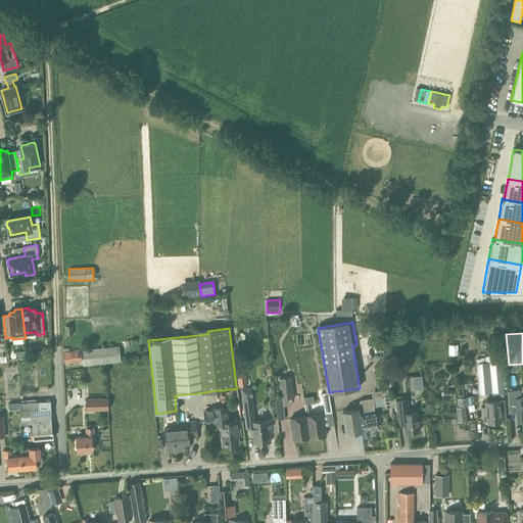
[(485,341),(485,352),(501,351),(501,340),(485,341)]
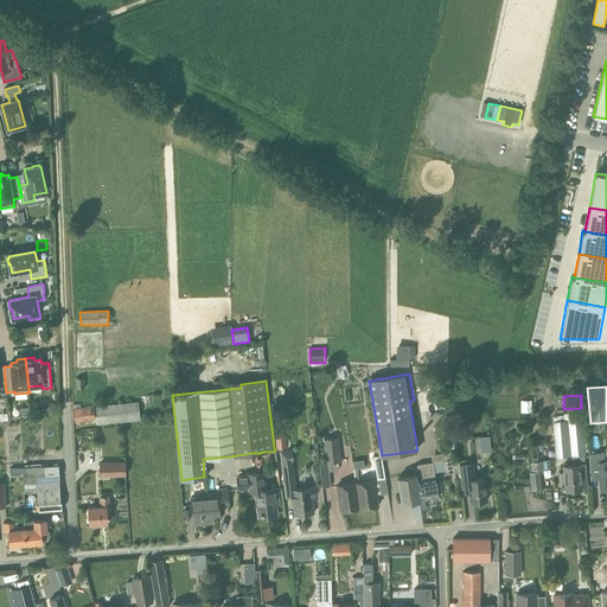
[(96,425),(139,420),(136,403),(95,409),(96,425)]
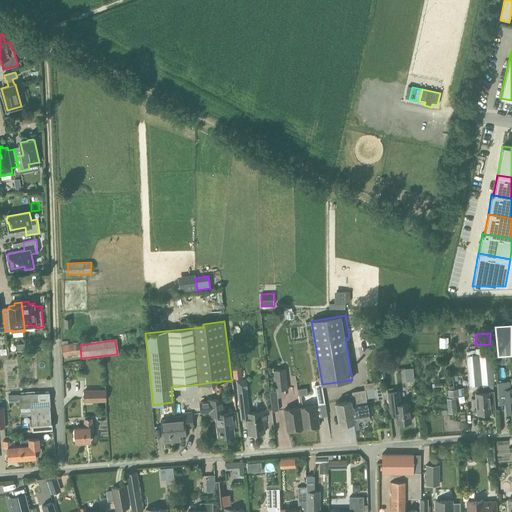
[(78,345),(62,347),(63,356),(79,354),(78,345)]
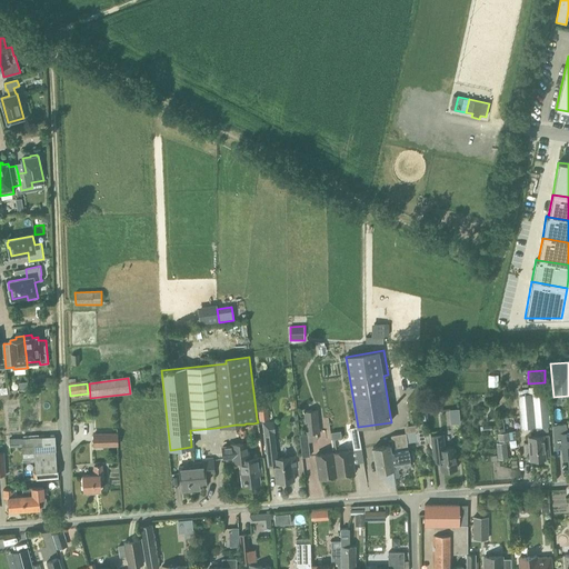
[(521,429),(549,427),(546,393),(518,396),(521,429)]
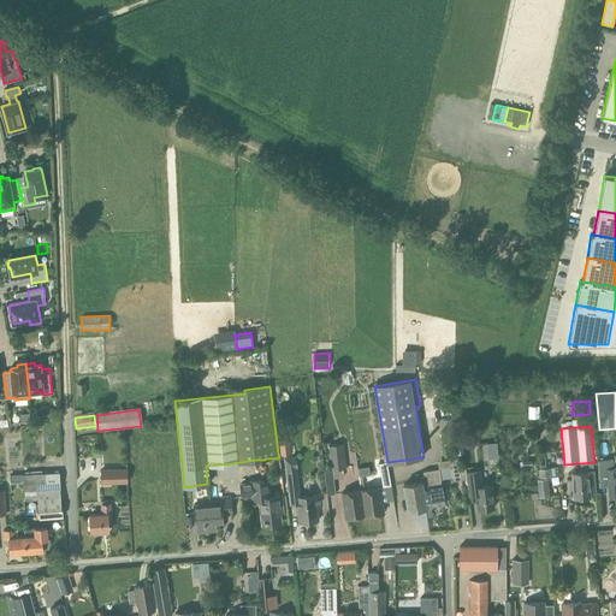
[(280,455),(290,454),(288,437),(279,438),(280,455)]
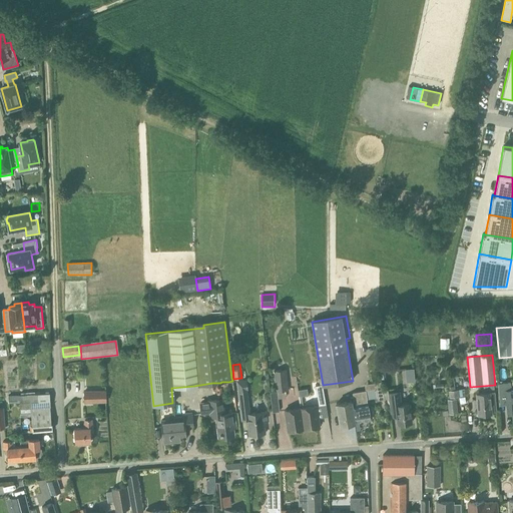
[(287,371),(277,371),(279,392),(289,391),(287,371)]
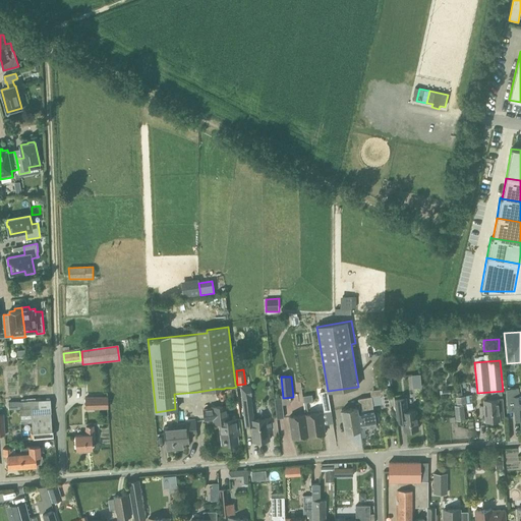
[(257,420),(256,414),(253,414),(251,395),(248,396),(248,387),(241,388),(245,427),(252,426),(253,433),(252,433),(253,443),(270,441),(269,433),(271,431),(272,431),(271,418),(257,420)]
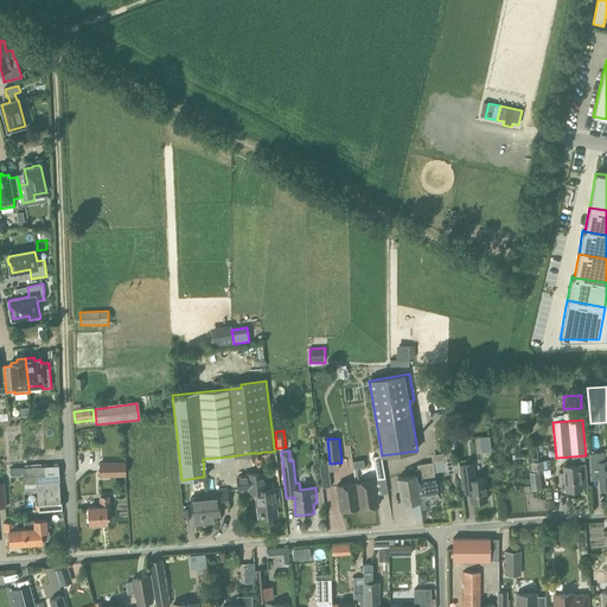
[(434,462),(436,462),(445,460),(453,459),(452,452),(432,455),(433,462),(434,462)]
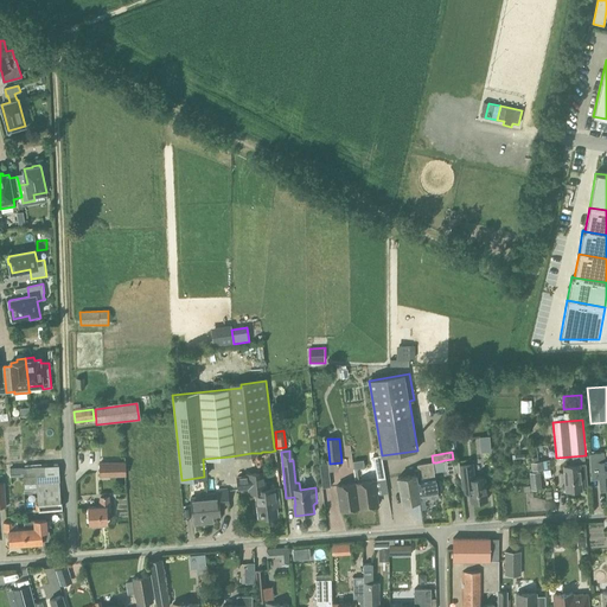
[(604,453),(590,453),(592,474),(599,473),(600,487),(606,486),(606,460),(605,461),(604,453)]
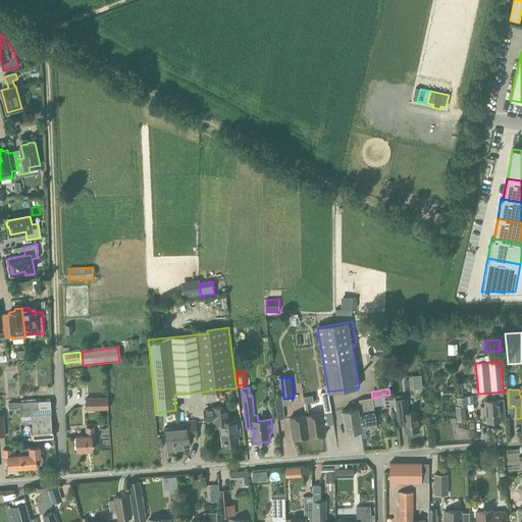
[(321,393),(324,413),(331,412),(328,392),(321,393)]
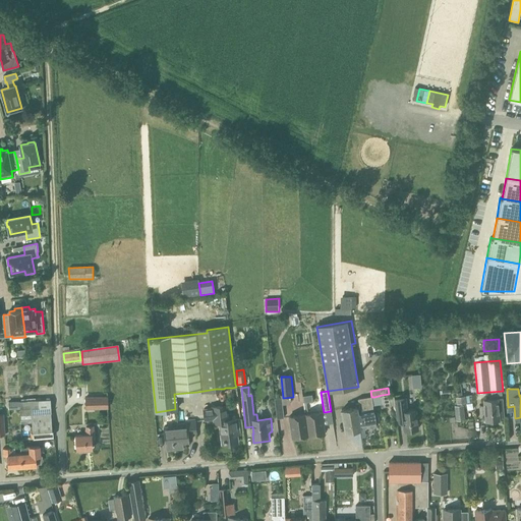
[(389,394),(382,395),(384,407),(391,405),(389,394)]
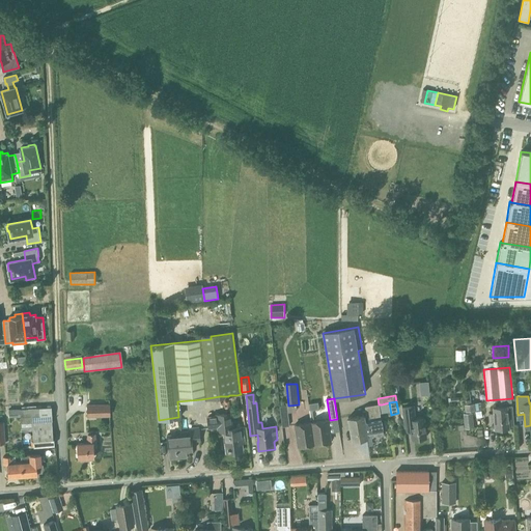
[(480,402),(465,404),(466,412),(481,410),(480,402)]
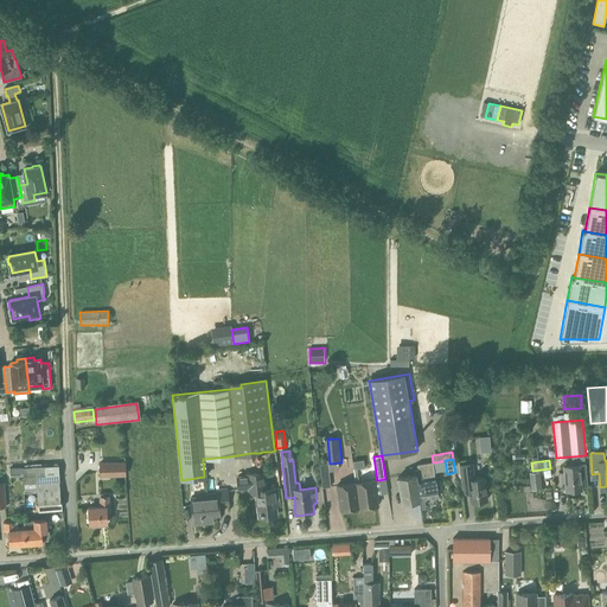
[(126,475),(125,462),(100,464),(100,477),(126,475)]
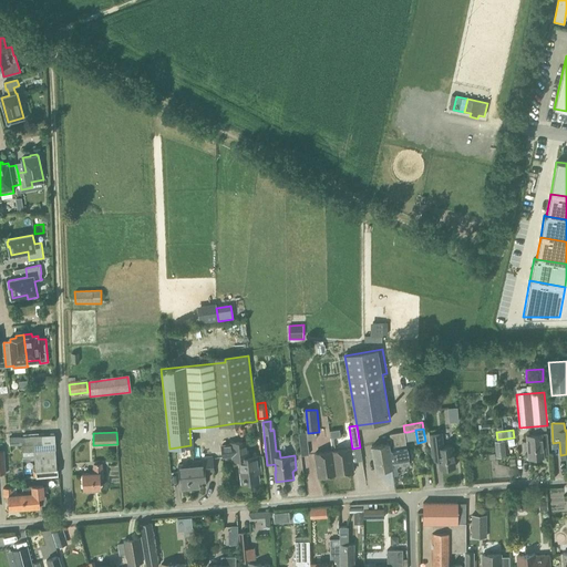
[(406,441),(405,432),(404,432),(390,434),(391,443),(402,441),(402,442),(406,441)]
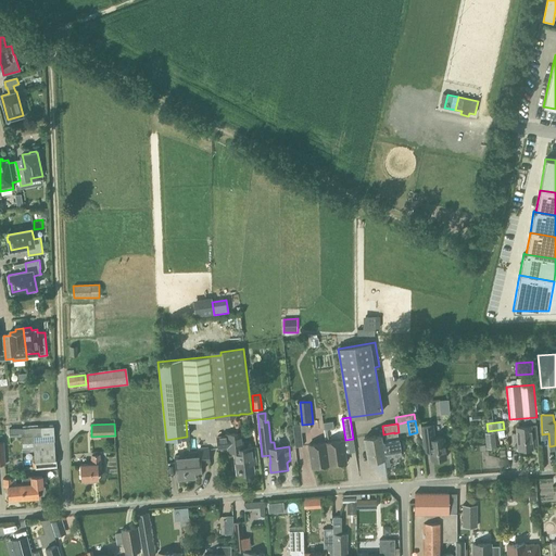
[(301,426),(293,426),(295,447),(303,446),(301,426)]
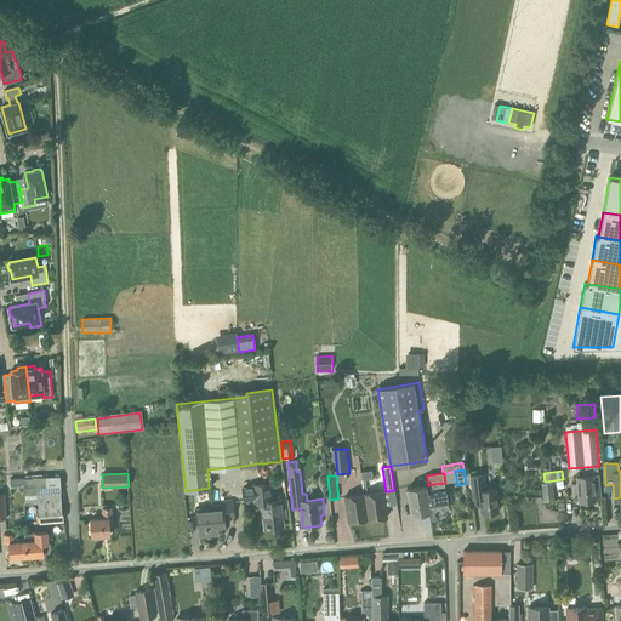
[(499,512),(496,489),(479,491),(478,476),(471,476),(473,497),(480,497),(482,513),(499,512)]
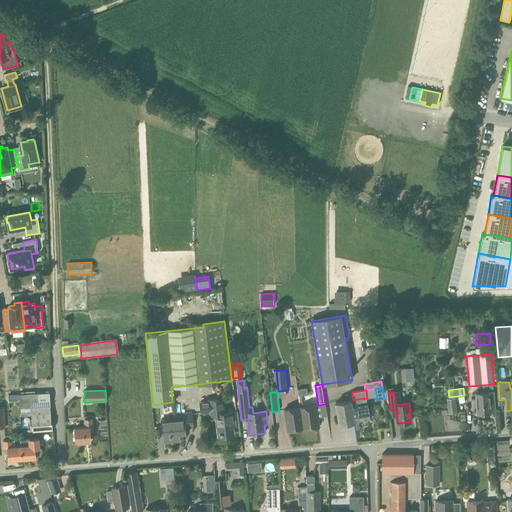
[(476,399),(473,399),(474,406),(477,406),(477,414),(480,414),(480,416),(487,415),(487,413),(490,413),(490,411),(495,411),(493,392),(489,392),(476,393),(476,399)]
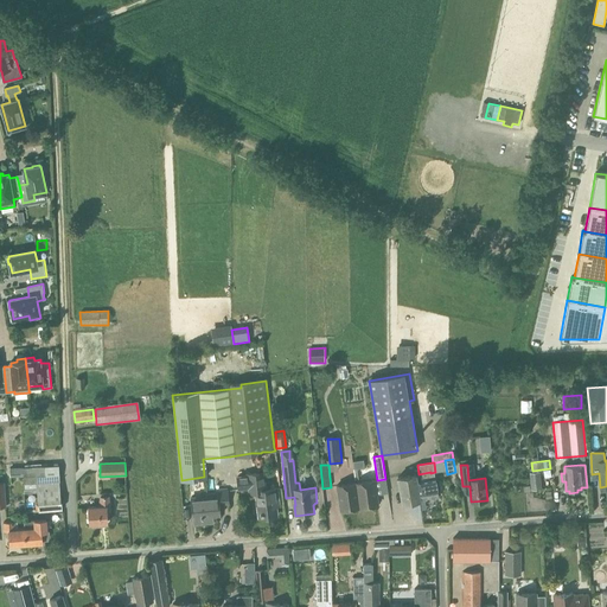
[(61,502),(58,466),(24,468),(24,473),(23,473),(24,484),(36,483),(37,497),(25,498),(26,512),(63,509),(62,502),(61,502)]
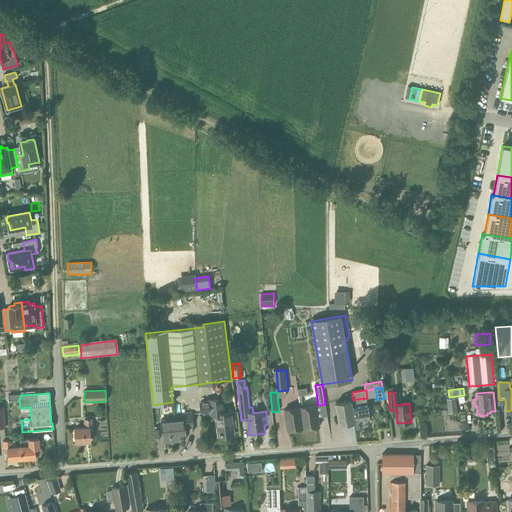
[(364,405),(363,399),(363,398),(353,400),(351,401),(355,421),(370,419),(368,404),(364,405)]
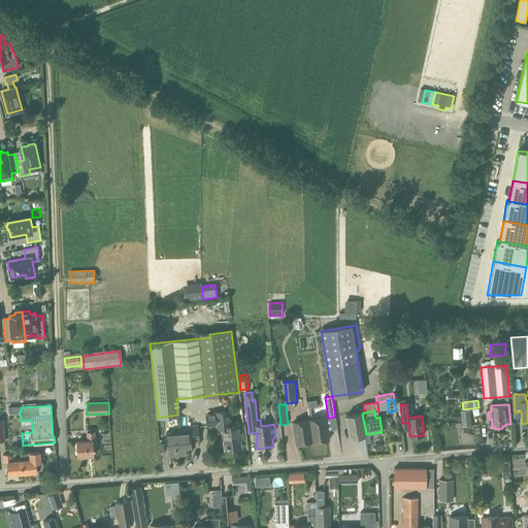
[(460,411),(461,426),(471,425),(469,410),(460,411)]
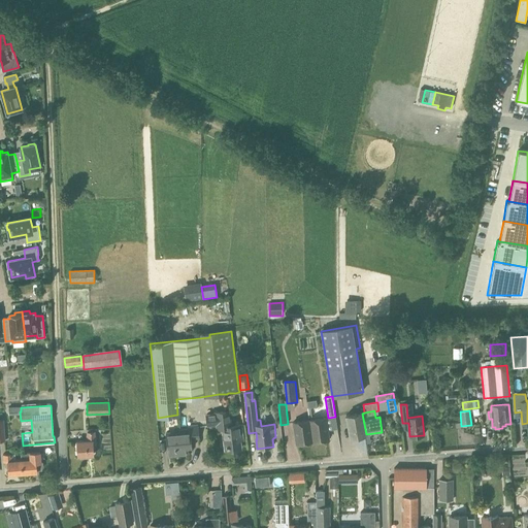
[(241,449),(240,438),(243,437),(241,425),(231,426),(229,413),(207,415),(208,425),(220,424),(221,428),(223,428),(224,435),(227,435),(228,451),(241,449)]
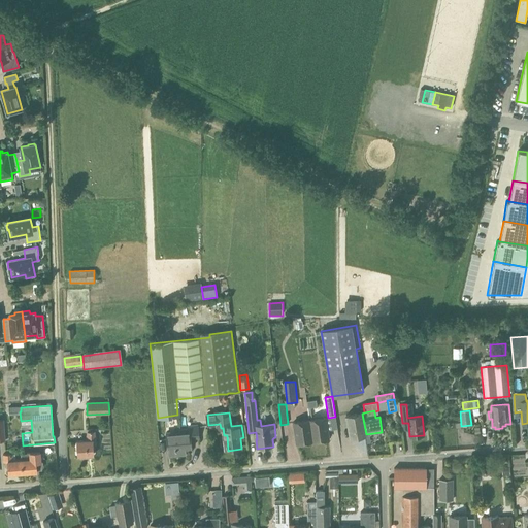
[(347,416),(351,437),(366,435),(366,434),(362,414),(362,413),(347,416)]
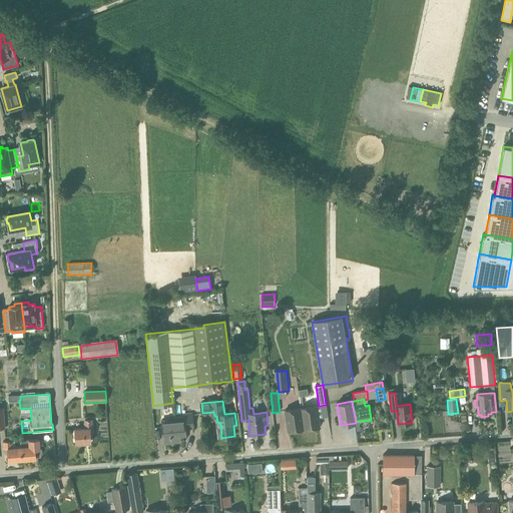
[(320,427),(317,406),(301,408),(304,429),(320,427)]
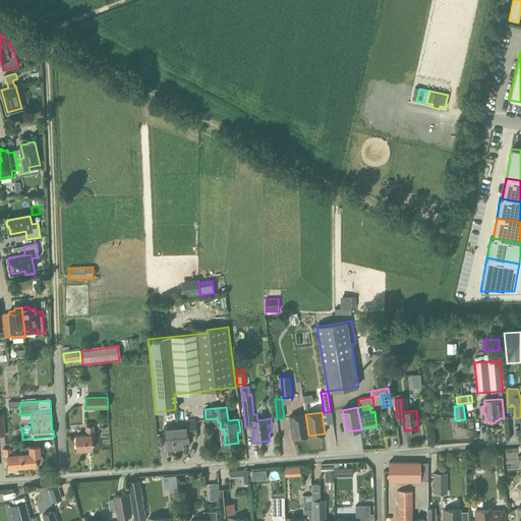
[(290,417),(293,438),(308,436),(305,414),(290,417)]
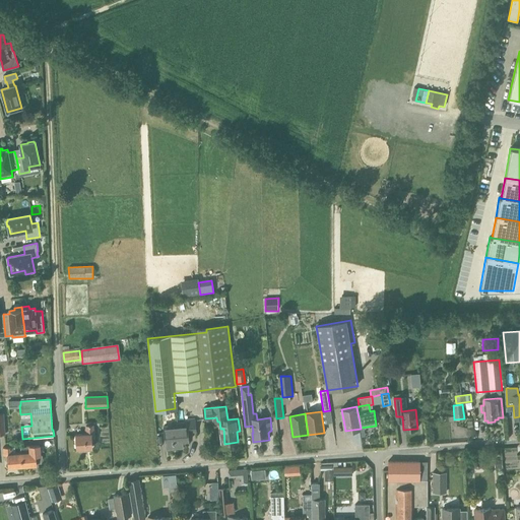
[(182,440),(188,440),(188,432),(197,431),(196,418),(186,419),(187,423),(178,423),(178,429),(165,431),(167,450),(178,449),(178,447),(183,446),(182,440)]
